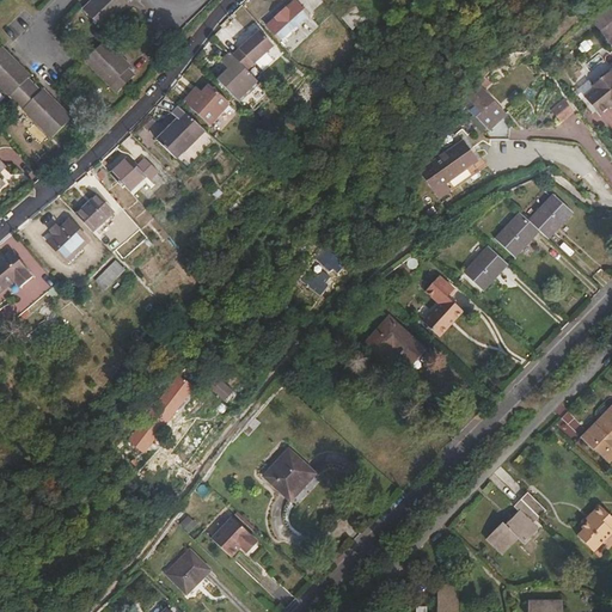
[(93,0),(86,8),(105,29),(132,2),(129,0),(93,0)]
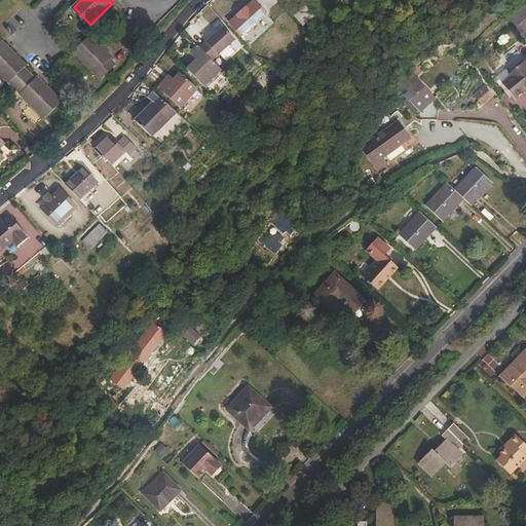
[(254,0),(230,22),(240,34),(265,12),(254,0)]
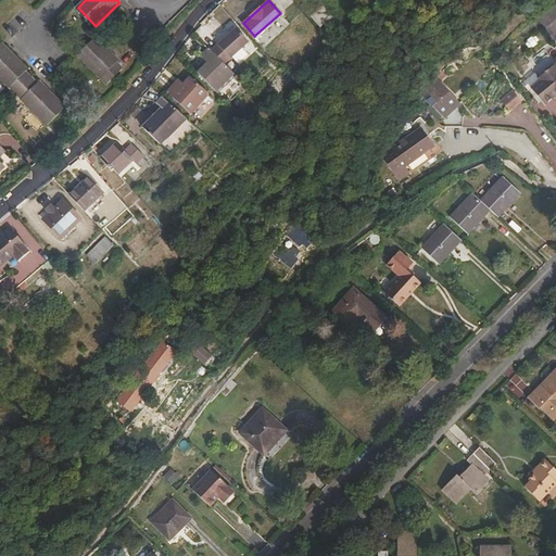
[(326,8),(316,16),(320,22),(330,13),(326,8)]
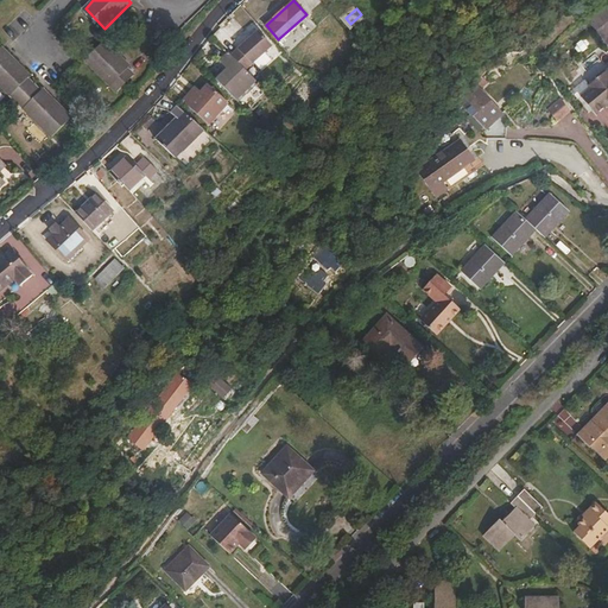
[(607,14),(594,27),(607,44),(607,14)]
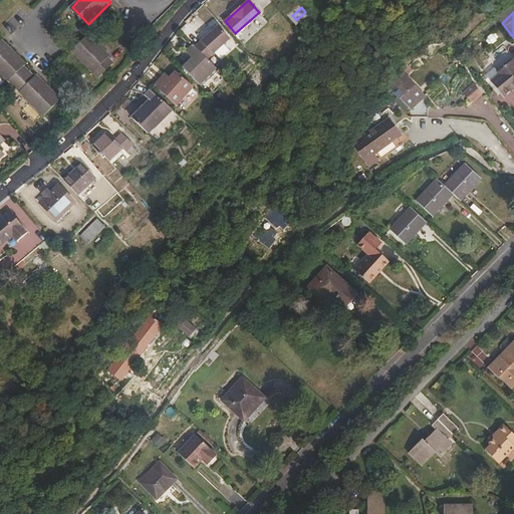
[(494,24),(477,37),(488,51),(504,37),(494,24)]
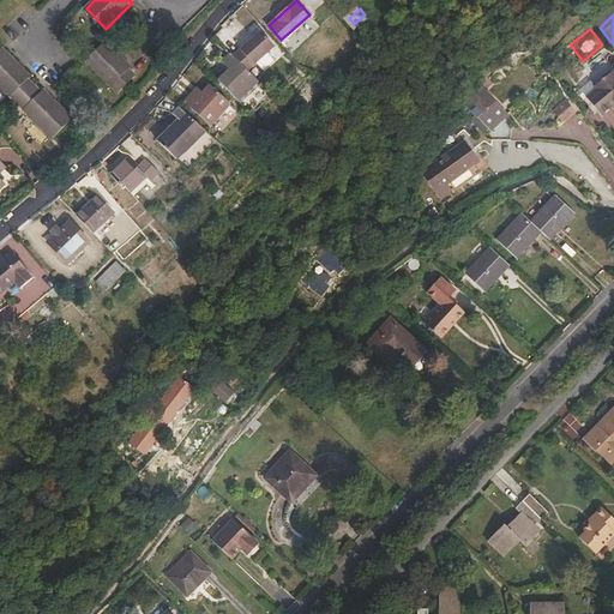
[(230,52),(246,66),(256,56),(240,41),(230,52)]
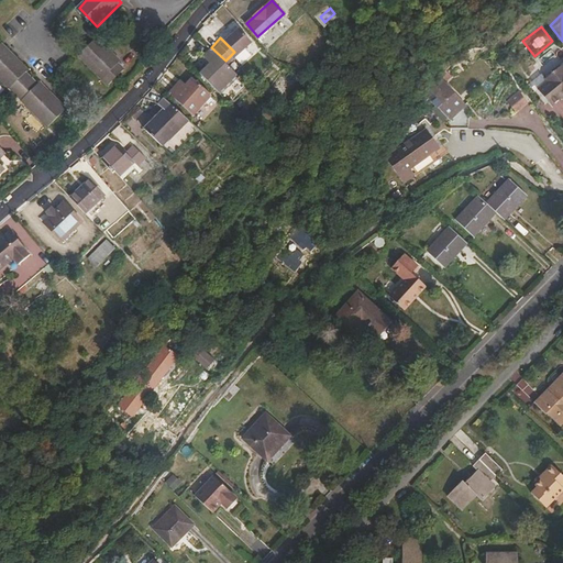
[(98,39),(81,55),(111,85),(125,69),(120,64),(122,63),(98,39)]
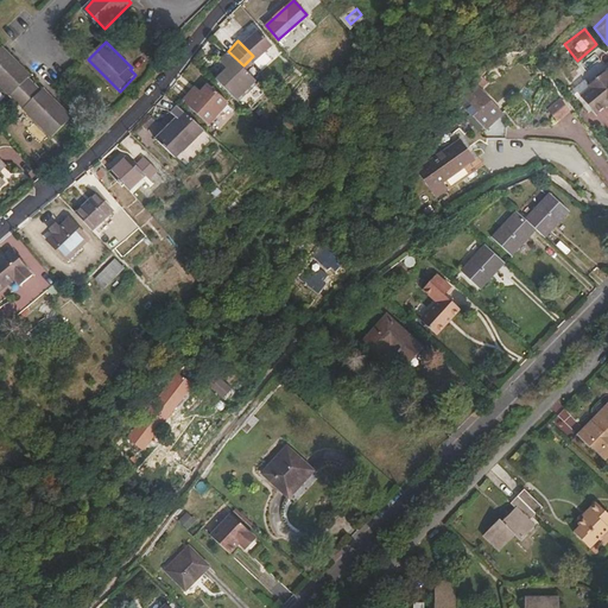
[(4,48),(0,50),(0,82),(54,137),(73,118),(44,89),(43,92),(30,78),(32,76),(4,48)]
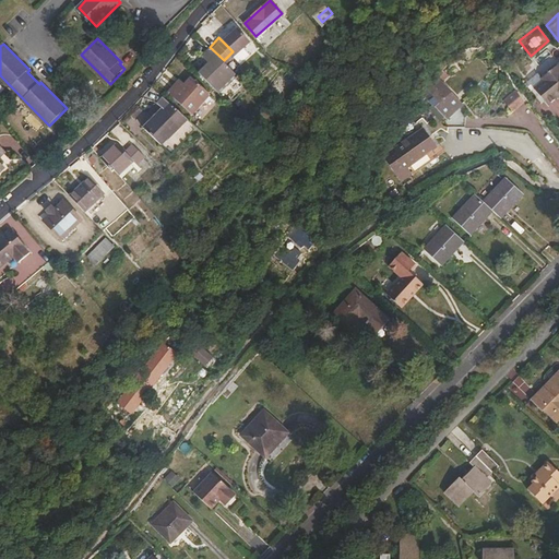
[(236,72),(224,60),(210,48),(202,57),(207,62),(206,63),(226,82),(236,72)]
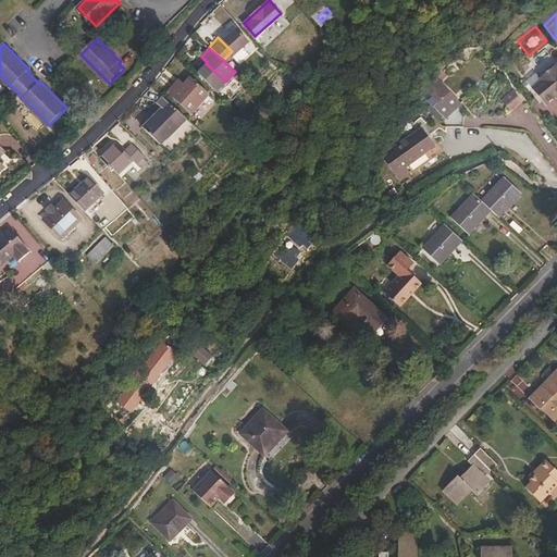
[(471,57),(463,62),(477,78),(483,73),(471,57)]
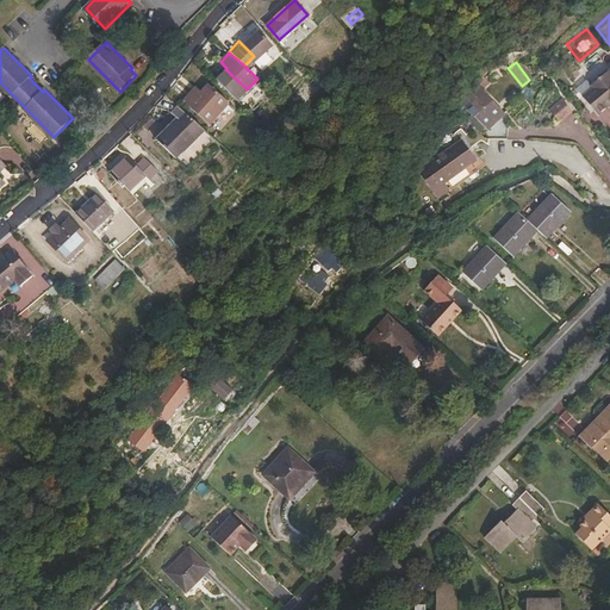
[(240,99),(247,89),(225,69),(218,78),(240,99)]
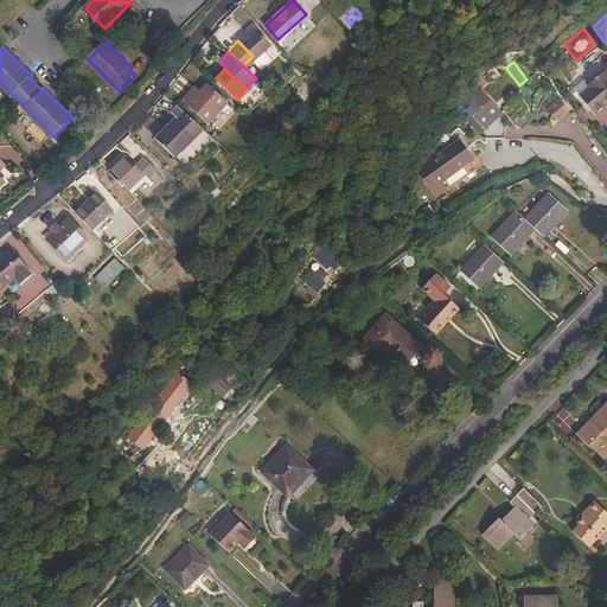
[(587,85),(576,94),(593,114),(606,101),(606,74),(602,69),(587,82),(586,83),(587,85)]
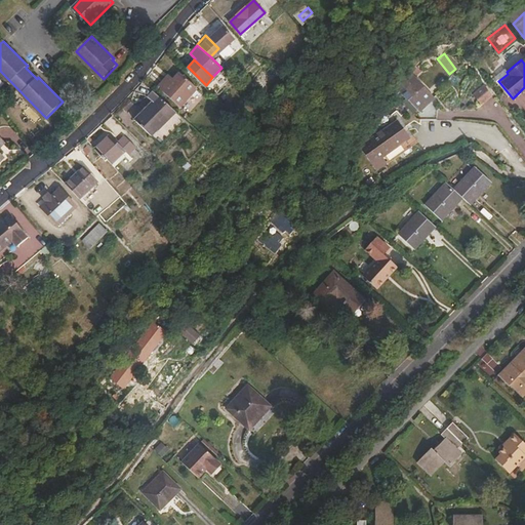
[(462,74),(471,67),(467,64),(459,70),(462,74)]
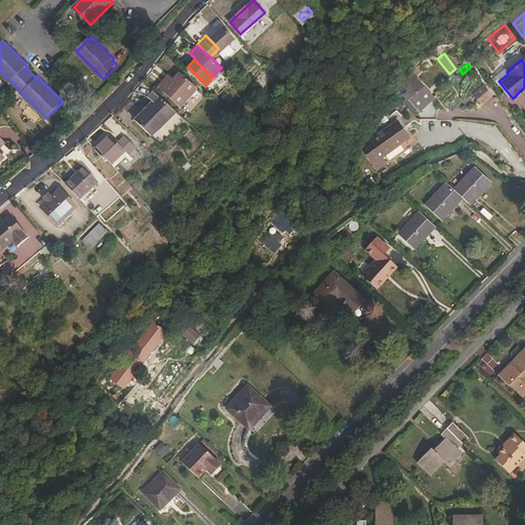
[(496,84),(498,81),(508,74),(507,72),(508,71),(503,67),(490,77),(496,84)]
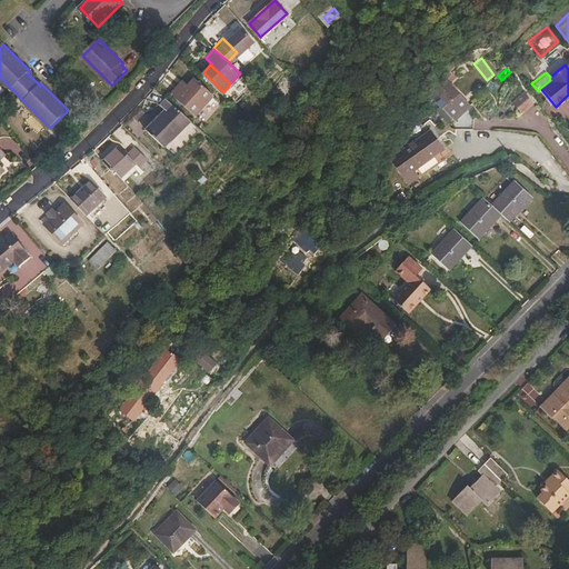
[(469,103),(446,77),(435,87),(440,95),(435,99),(451,118),(469,103)]
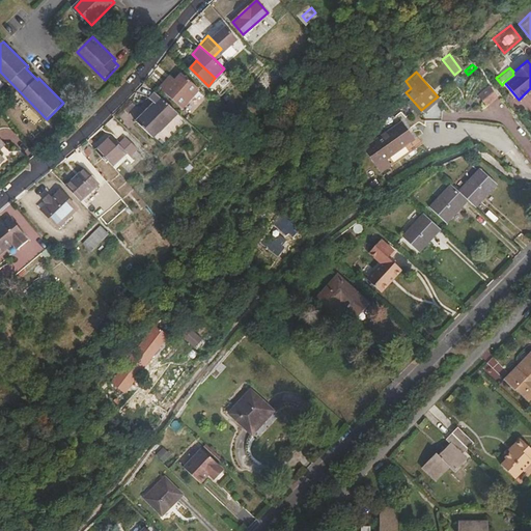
[(172,82),(167,77),(159,86),(182,108),(199,90),(182,73),(175,79),(172,82)]
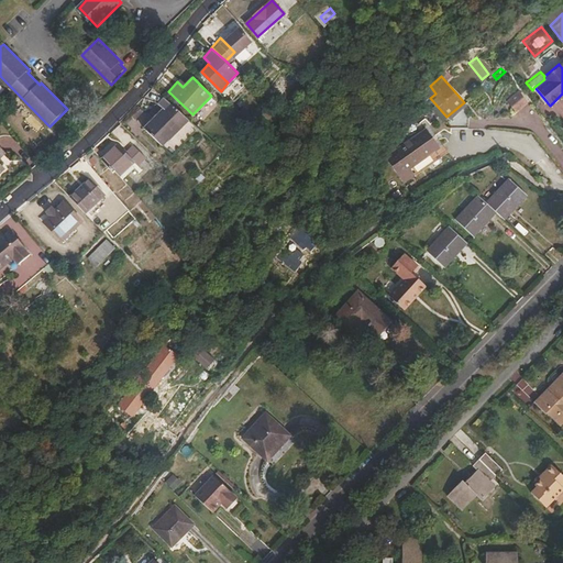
[(180,78),(177,81),(183,87),(186,84),(180,78)]
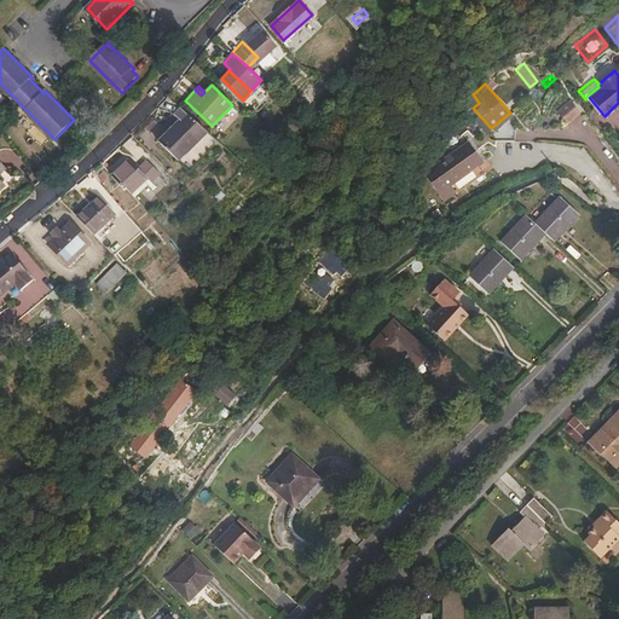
[(179,120),(172,127),(171,128),(169,128),(168,126),(163,131),(166,133),(158,140),(178,158),(185,152),(186,154),(206,133),(166,96),(157,105),(166,108),(173,113),(179,120)]
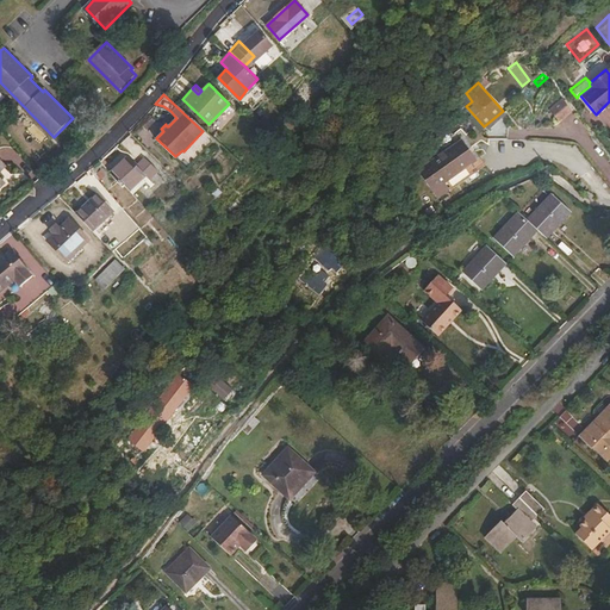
[(572,110),(562,98),(548,109),(559,120),(572,110)]
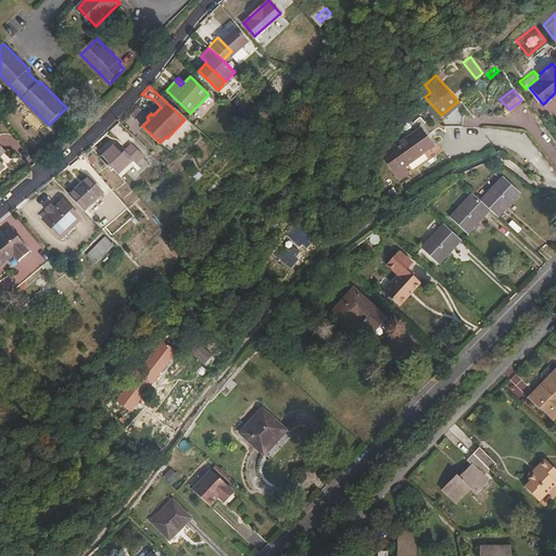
[(383,158),(402,182),(443,150),(430,133),(427,135),(421,127),(383,158)]
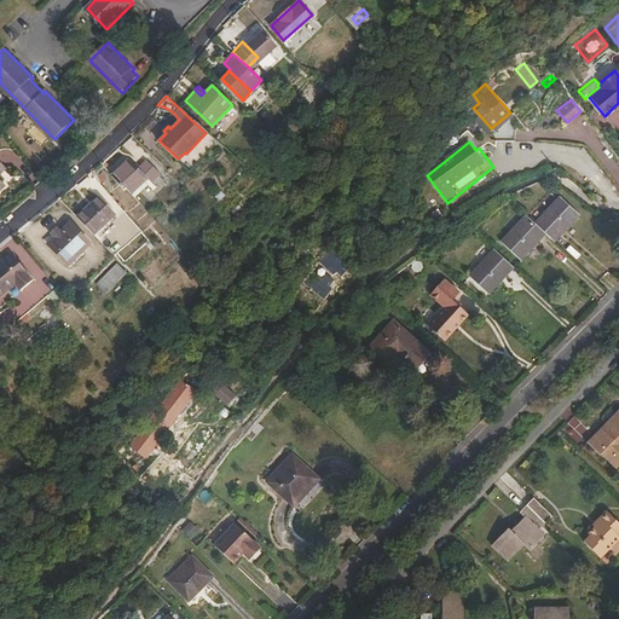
[(128,157),(111,174),(125,187),(126,186),(133,194),(149,178),(137,167),(128,157)]
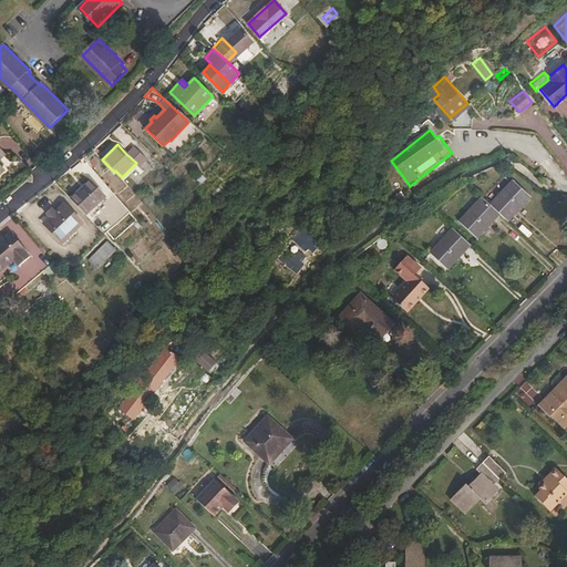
[(133,145),(125,153),(136,163),(137,164),(145,157),(133,145)]
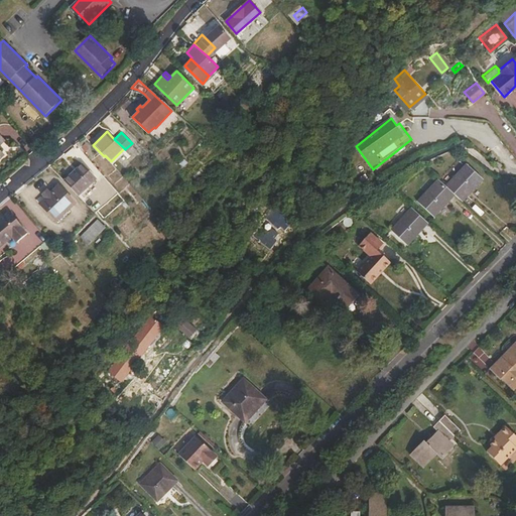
[(0,158),(12,147),(0,133),(0,158)]
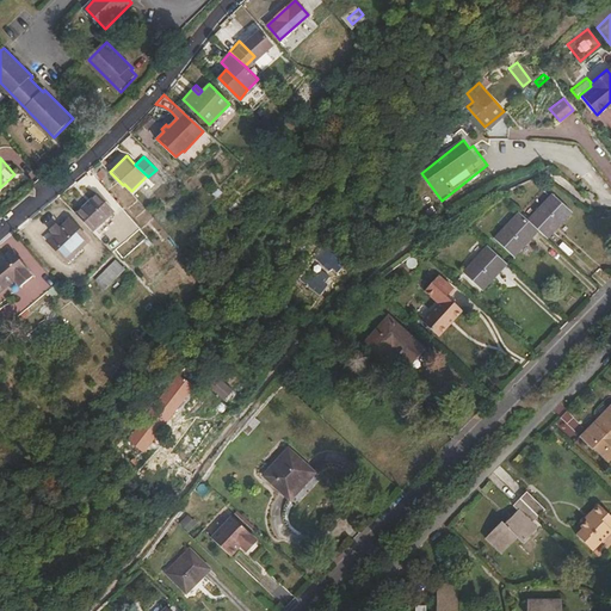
[(136,199),(123,185),(115,193),(128,207),(136,199)]
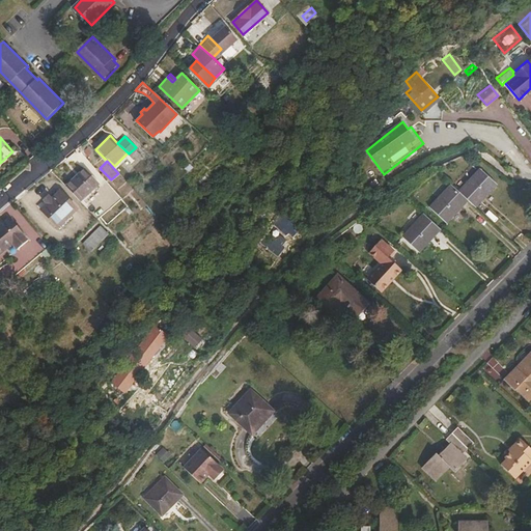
[(85,167),(66,185),(81,200),(100,183),(85,167)]
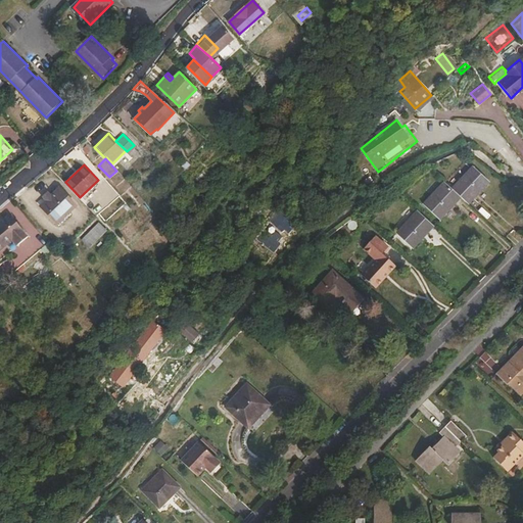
[(473,165),(453,188),(461,195),(468,202),(489,180),(473,165)]
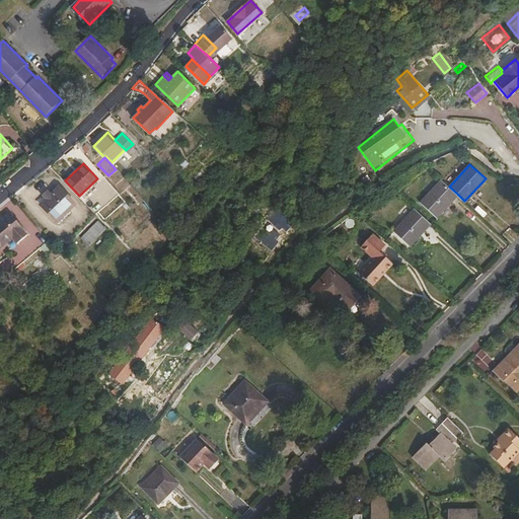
[(113,201),(116,205),(123,199),(104,178),(84,197),(99,213),(113,201)]
